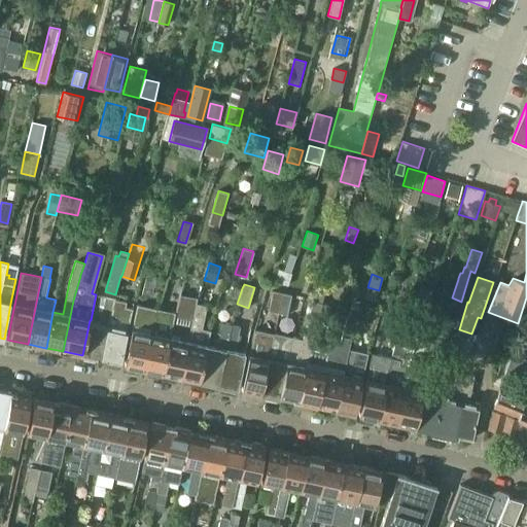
[(268,311),(280,313),(286,293),(272,290),(268,311)]
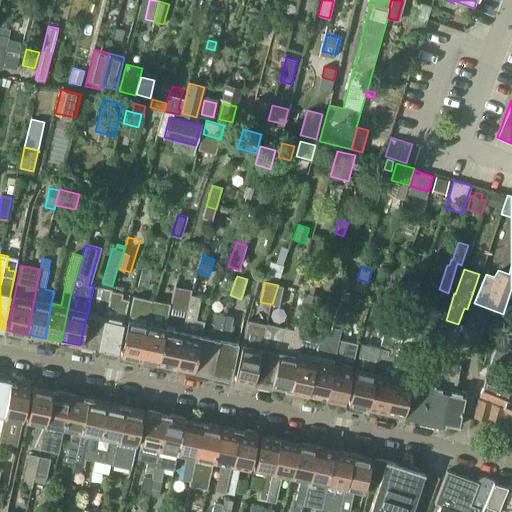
[(278,285),(272,304),(279,306),(283,286),(278,285)]
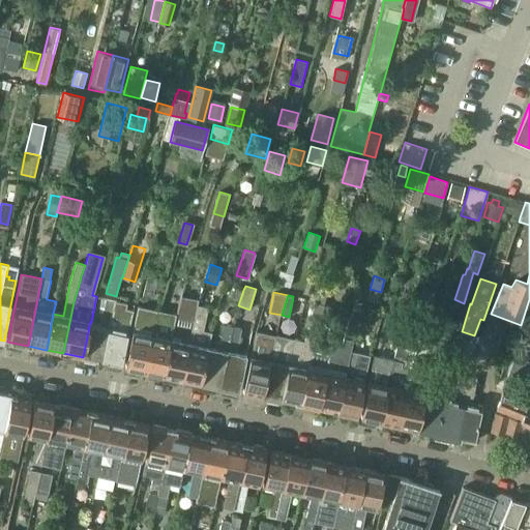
[(171,340),(164,375),(182,379),(197,310),(198,305),(199,300),(180,297),(176,314),(173,328),(171,340)]
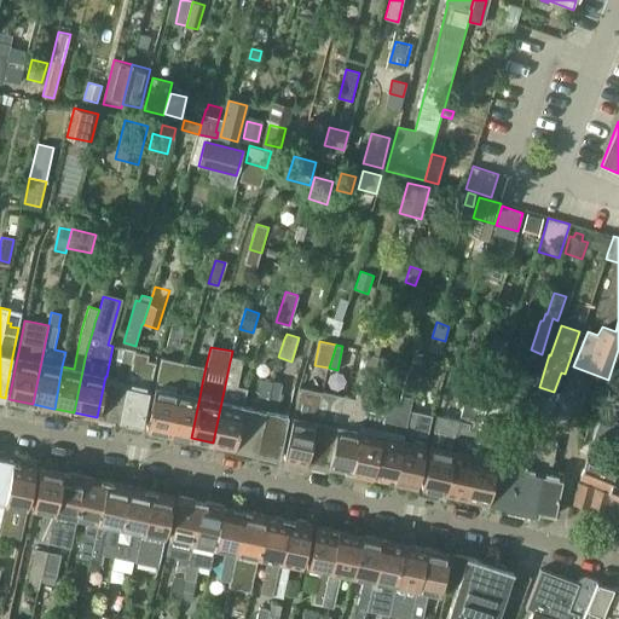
[(97,417),(120,422),(136,352),(125,350),(117,379),(106,376),(105,376),(97,417)]
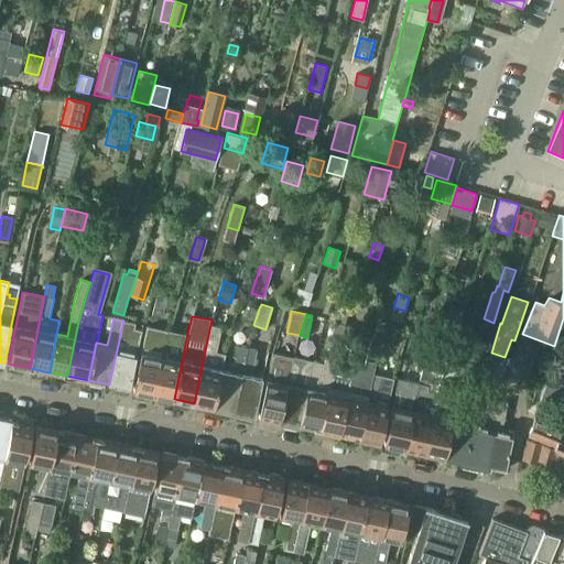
[(123,321),(109,384),(115,386),(117,389),(122,391),(127,389),(129,389),(140,329),(134,328),(136,323),(123,321)]
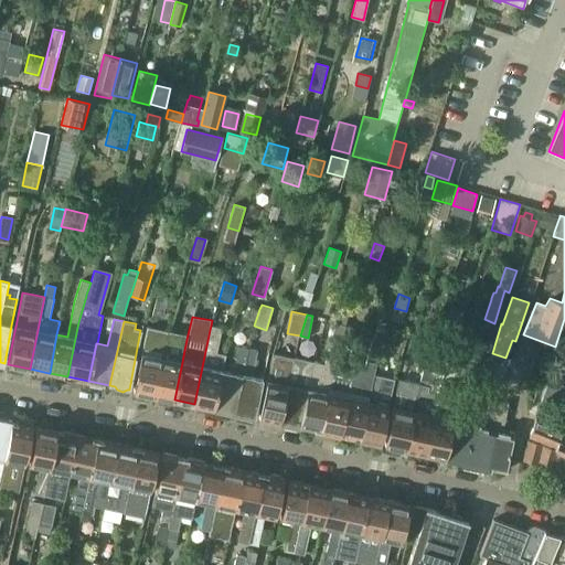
[(329,343),(339,347),(345,324),(336,322),(329,343)]
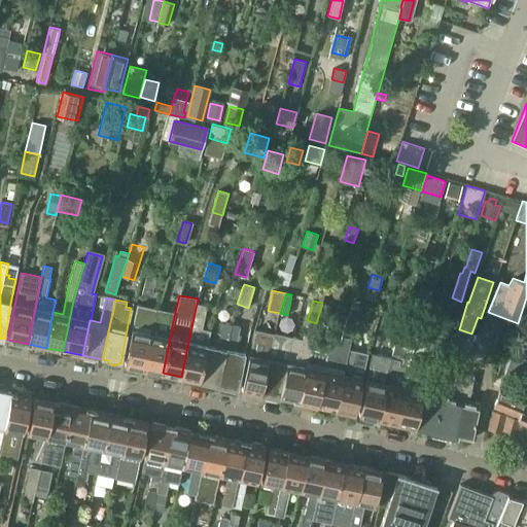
[(155,313),(156,308),(137,304),(132,329),(124,364),(127,364),(129,367),(134,369),(138,367),(143,369),(155,313)]
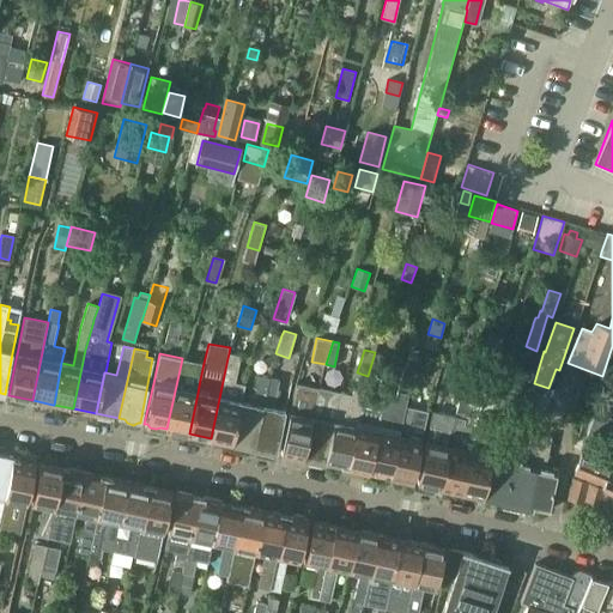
[(231,443),(234,443),(242,401),(246,384),(235,382),(241,356),(229,353),(228,358),(211,438),(231,443)]
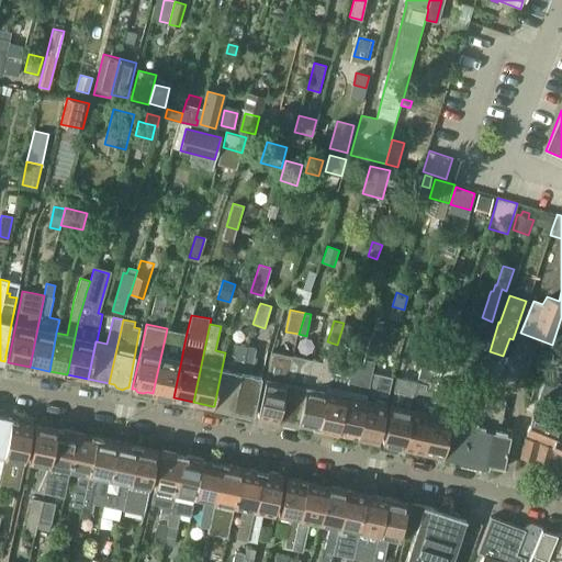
[(172,397),(173,397),(181,360),(183,348),(187,333),(167,328),(166,334),(153,393),(172,397)]
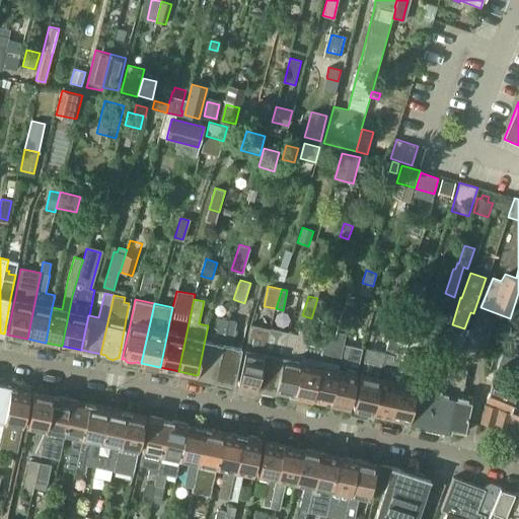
[(391,332),(398,311),(388,308),(382,330),(391,332)]
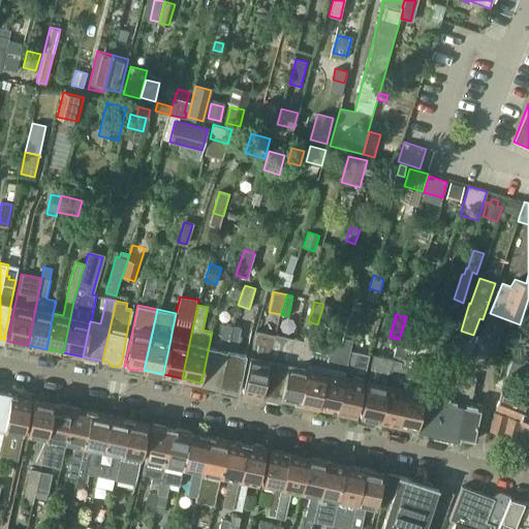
[(337,410),(349,350),(350,350),(352,340),(359,320),(349,317),(343,337),(340,346),(332,344),(332,345),(325,371),(327,371),(318,406),(337,410)]
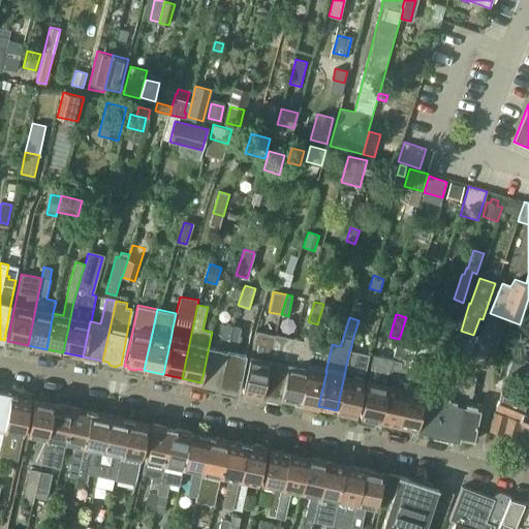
[(416,320),(406,317),(399,339),(410,343),(416,320)]
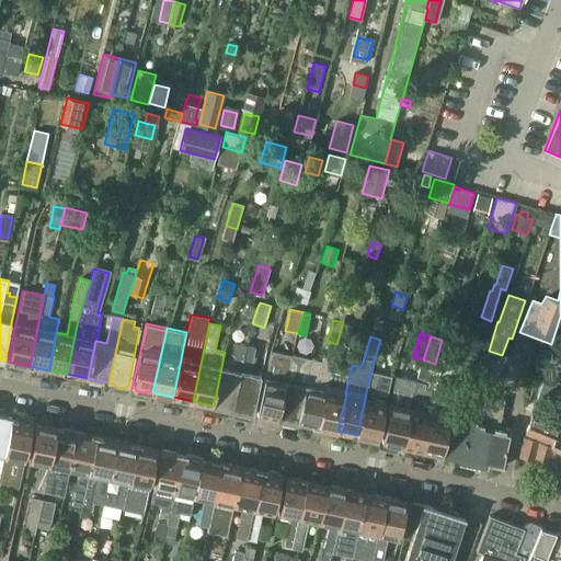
[(231,369),(221,367),(214,405),(232,410),(247,345),(237,343),(231,369)]
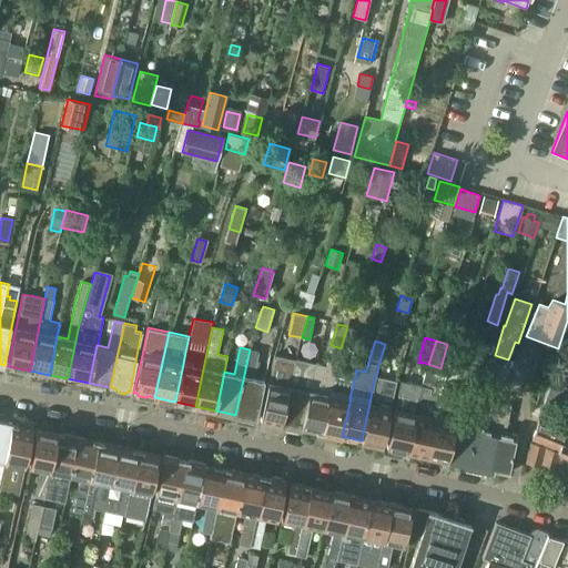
[(259,351),(250,350),(235,415),(256,419),(264,381),(253,378),(259,351)]
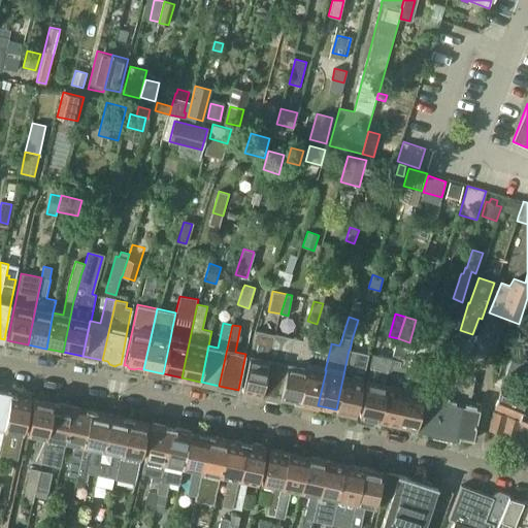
[(262,394),(274,333),(255,329),(250,355),(241,390),(262,394)]
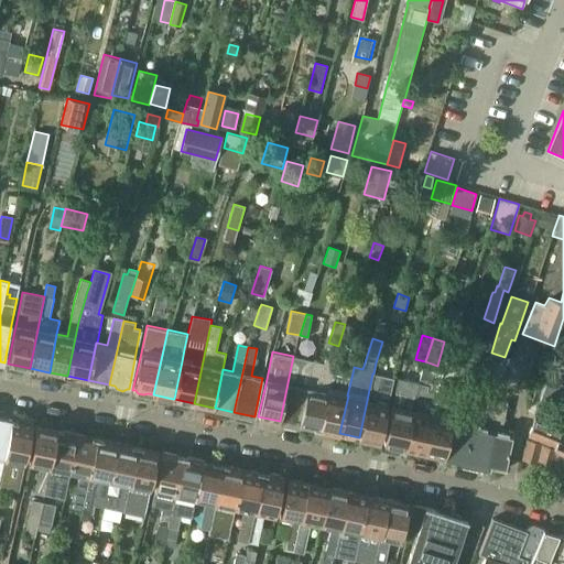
[(313,360),(307,388),(300,425),(321,430),(334,365),(335,364),(336,357),(325,355),(324,362),(313,360)]
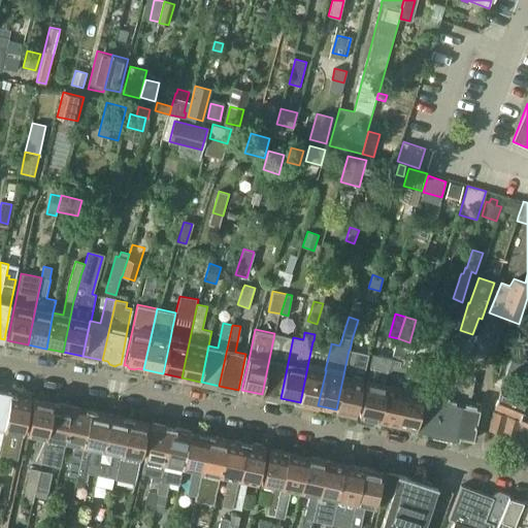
[(442,332),(438,344),(449,348),(453,336),(442,332)]
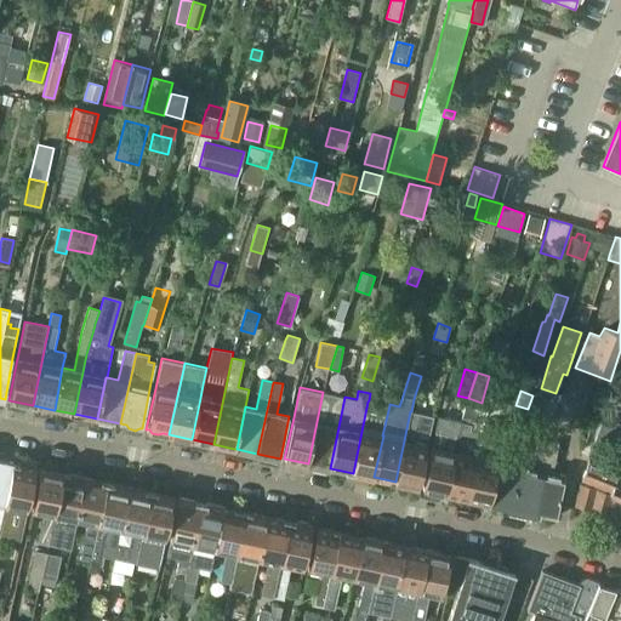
[(323,392),(308,463),(330,468),(339,427),(345,397),(334,394),(323,392)]
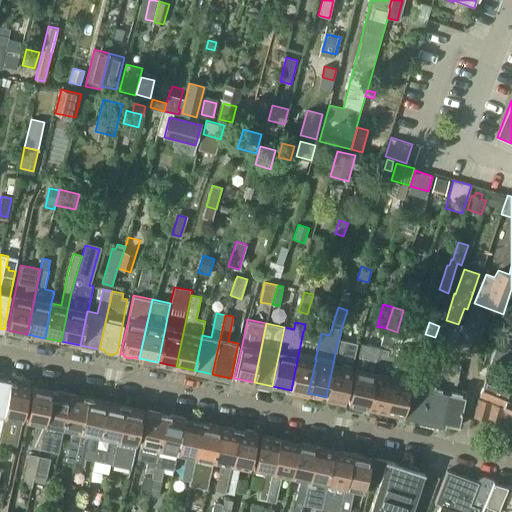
[(307,393),(308,393),(316,359),(315,359),(321,334),(304,330),(303,331),(291,390),(307,393)]
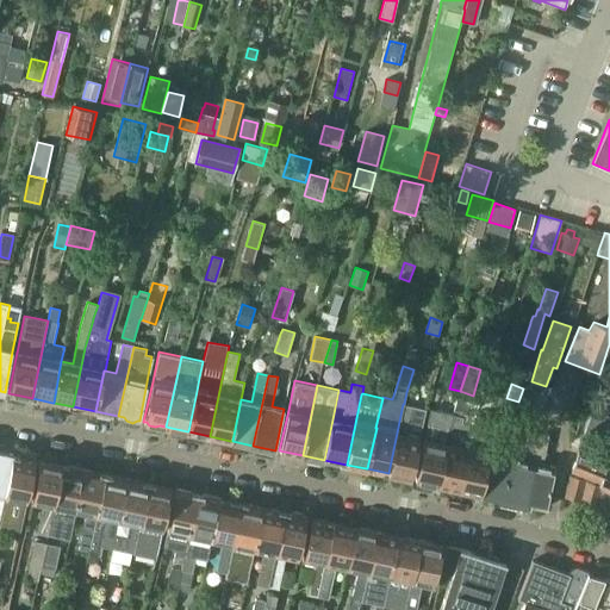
[(425,409),(404,404),(403,404),(388,473),(411,478),(425,409)]
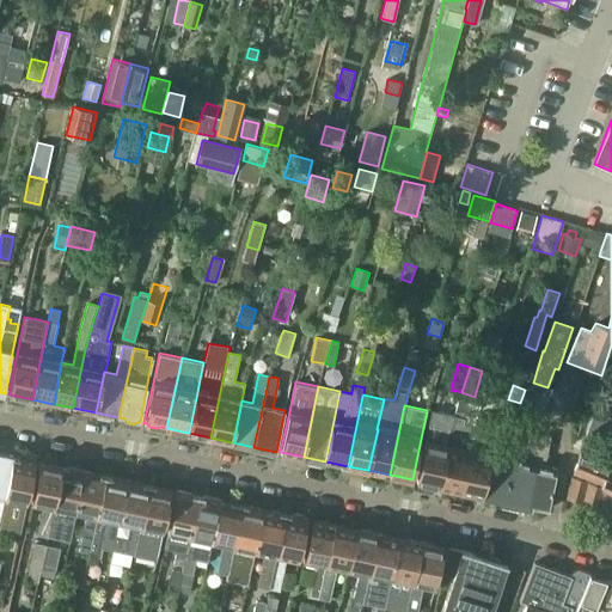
[(439,487),(454,416),(454,415),(432,410),(426,440),(416,482),(439,487)]
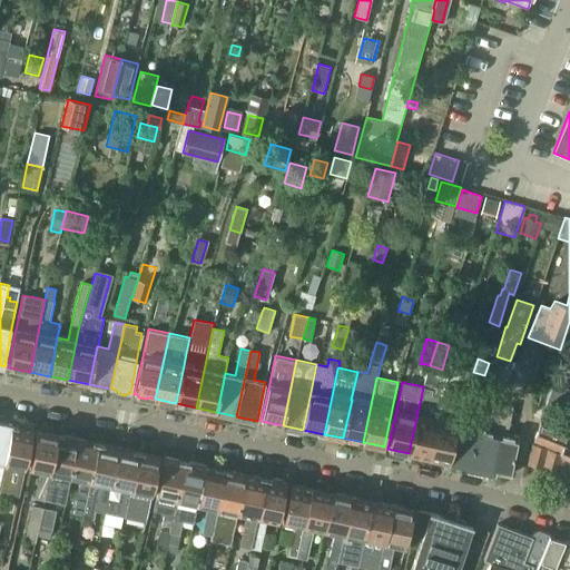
[(569,389),(553,383),(546,403),(562,410),(569,389)]
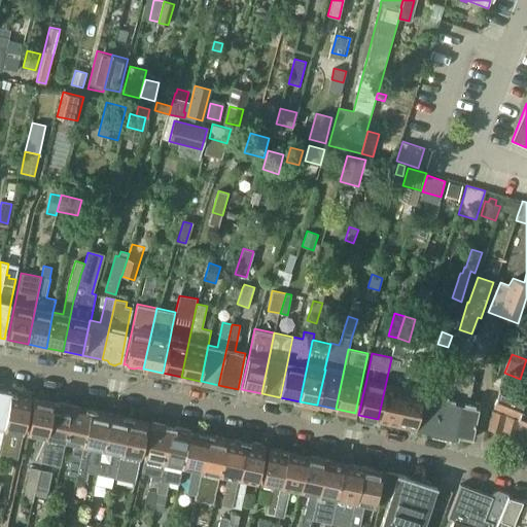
[(400,360),(391,358),(378,419),(384,420),(384,423),(393,425),(394,422),(396,423),(405,387),(409,366),(411,358),(400,356),(400,360)]
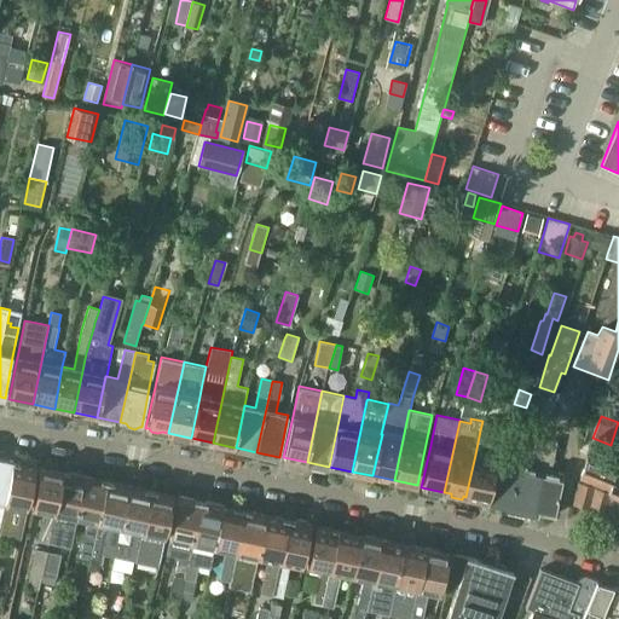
[(475,455),(466,497),(489,502),(503,426),(504,424),(482,420),(482,421),(480,431),(475,455)]
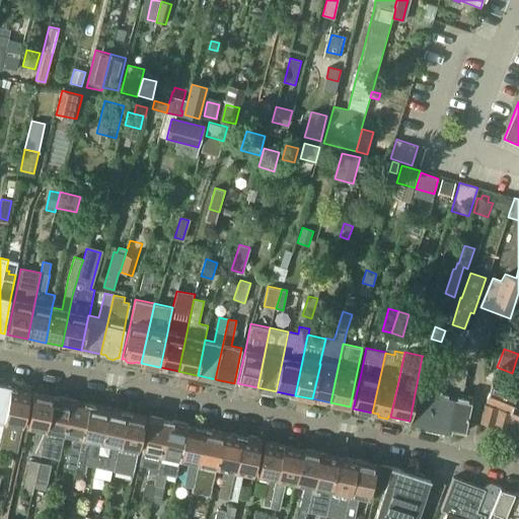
[(428,424),(435,389),(425,387),(431,359),(422,357),(410,421),(428,424)]
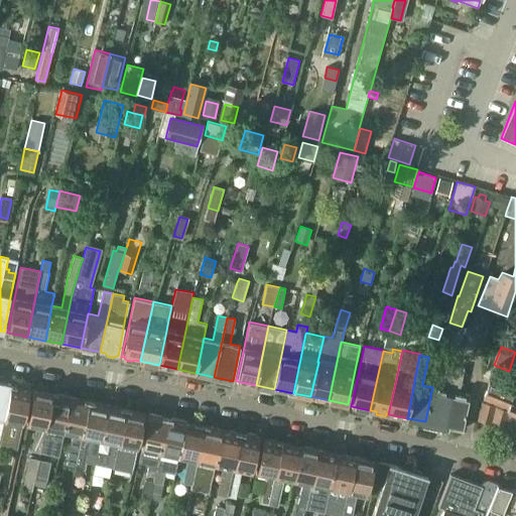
[(443,425),(456,366),(446,364),(441,389),(432,387),(425,421),(427,422),(428,424),(433,426),(436,424),(443,425)]
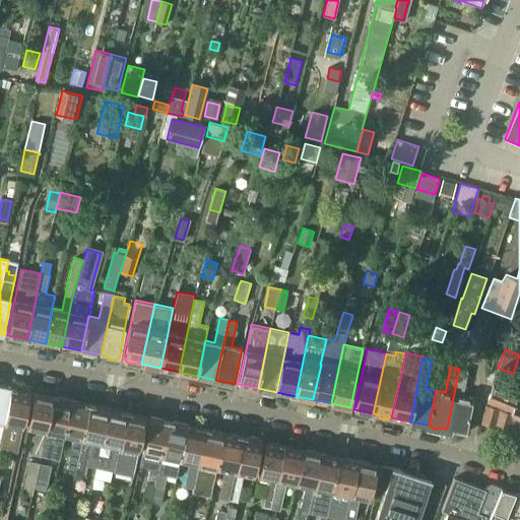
[(459,369),(447,429),(453,431),(455,433),(460,434),(463,433),(465,433),(473,398),(462,396),(468,371),(459,369)]
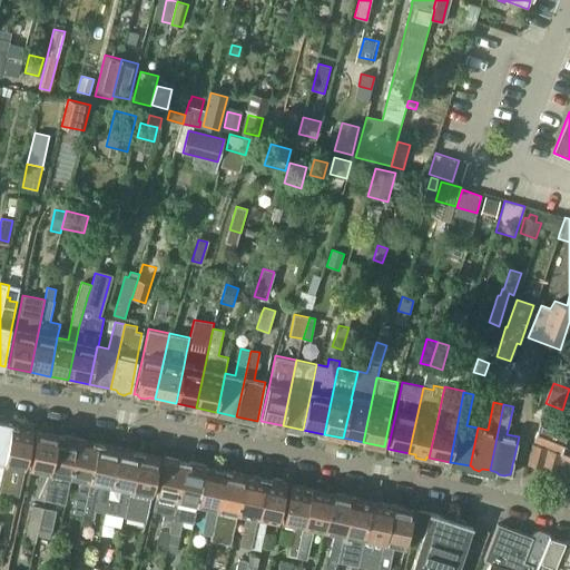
[(0,481),(11,426),(0,423),(0,481)]
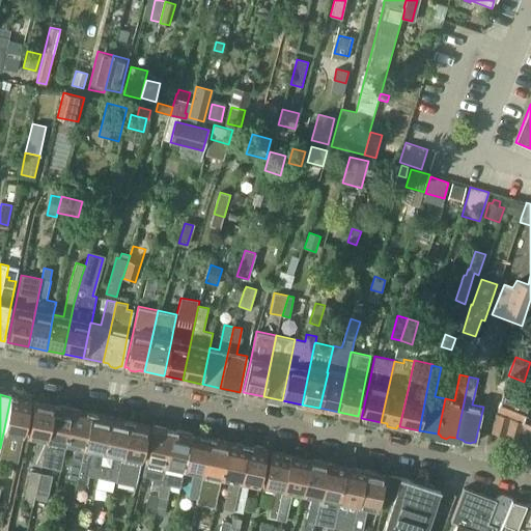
[(522,421),(526,423),(530,424),(530,404),(503,394),(497,410),(522,420),(522,421)]
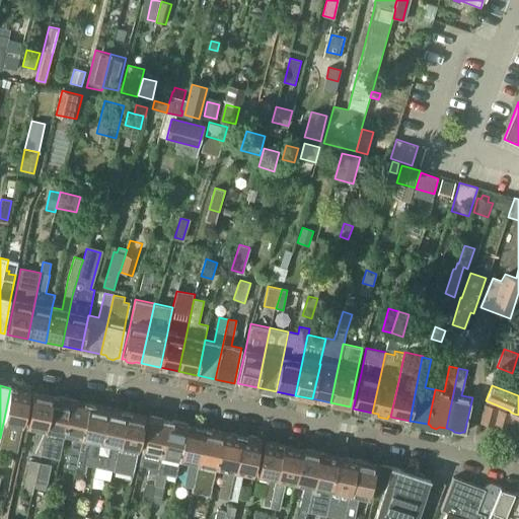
[(10,388),(0,438),(0,446),(18,449),(23,425),(30,392),(10,388)]
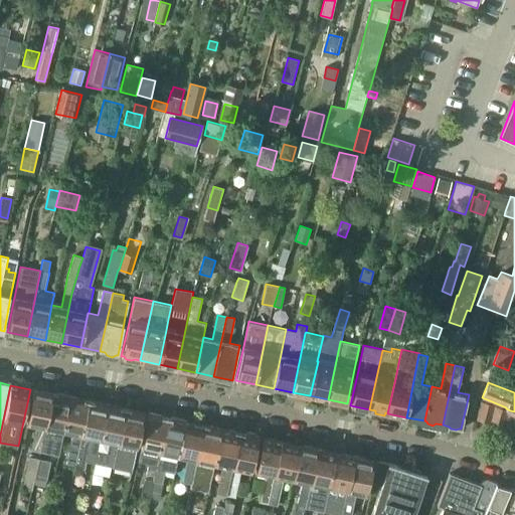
[(32,451),(40,453),(52,393),(33,389),(25,427),(30,428),(31,425),(37,426),(32,451)]
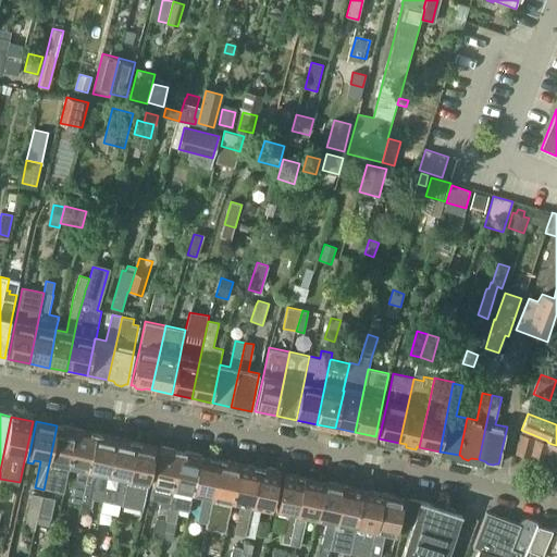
[(57,425),(44,490),(63,493),(67,471),(76,430),(57,425)]
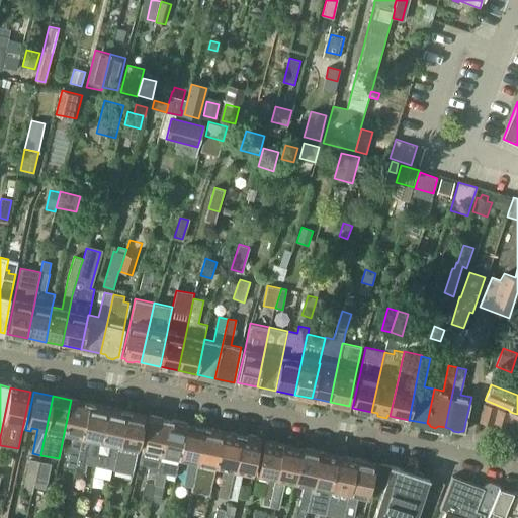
[(68,466),(75,467),(89,404),(71,400),(63,438),(68,439),(69,436),(74,437),(68,466)]
